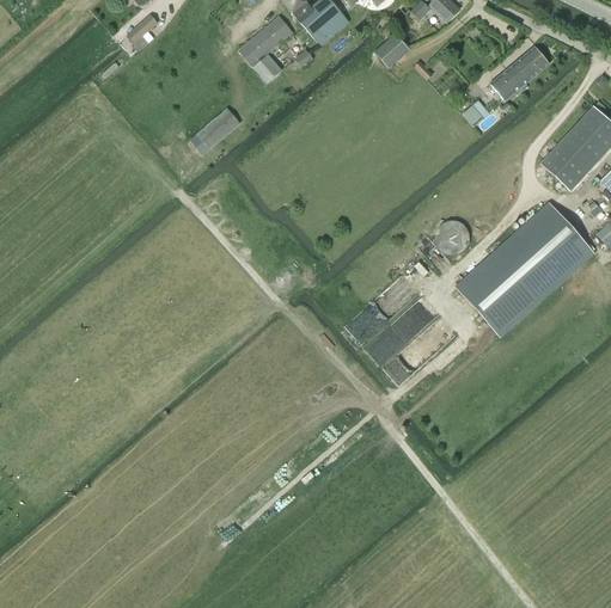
[(322,44),(349,20),(333,0),(324,0),(315,8),(307,0),(283,0),(322,44)]
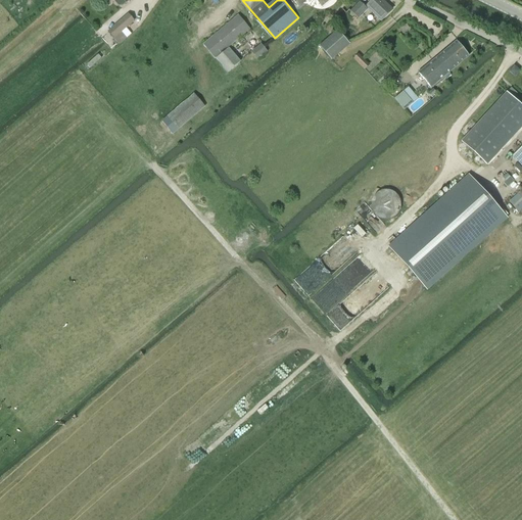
[(359,16),(368,7),(362,0),(360,0),(351,9),(359,16)]
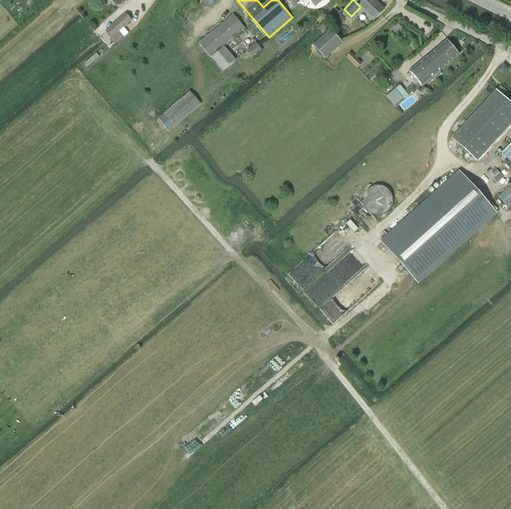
[(374,18),(384,7),(376,0),(363,0),(359,4),(374,18)]
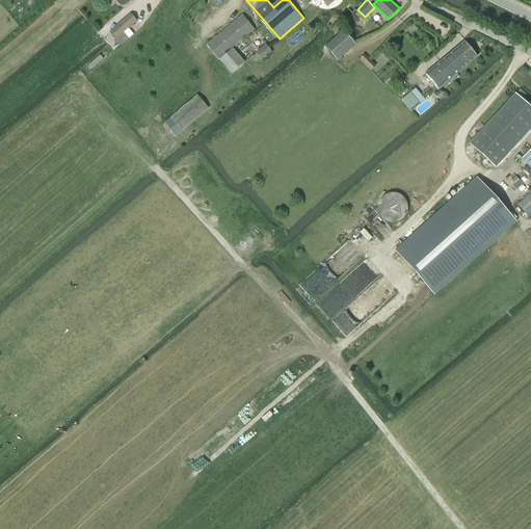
[(132,11),(117,24),(110,29),(116,36),(137,19),(132,11)]
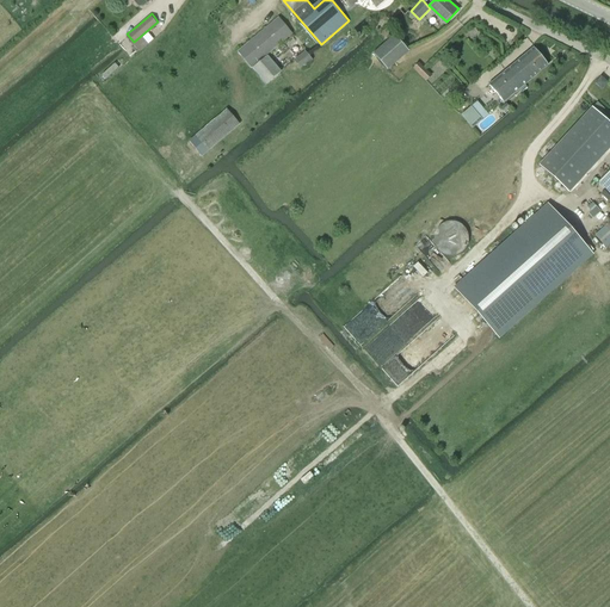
[(252,66),(293,31),(279,16),(239,50),(252,66)]
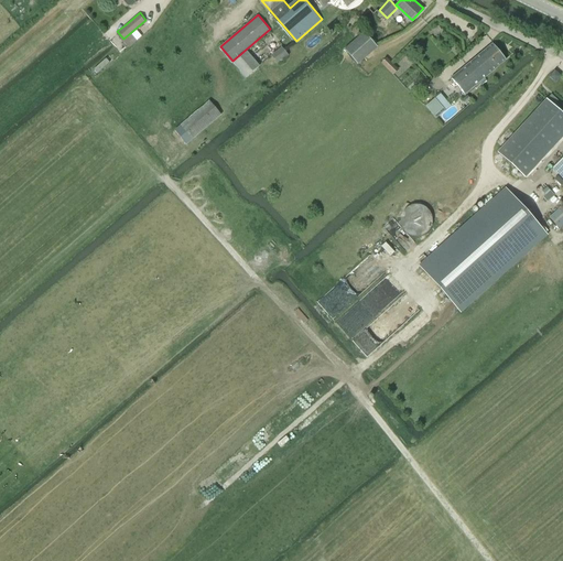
[(357,61),(376,43),(365,30),(345,47),(357,61)]
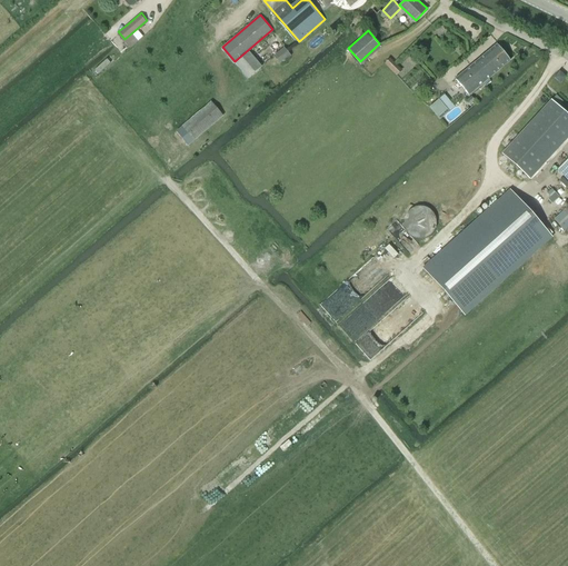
[(469,92),(510,58),(496,42),(456,77),(469,92)]
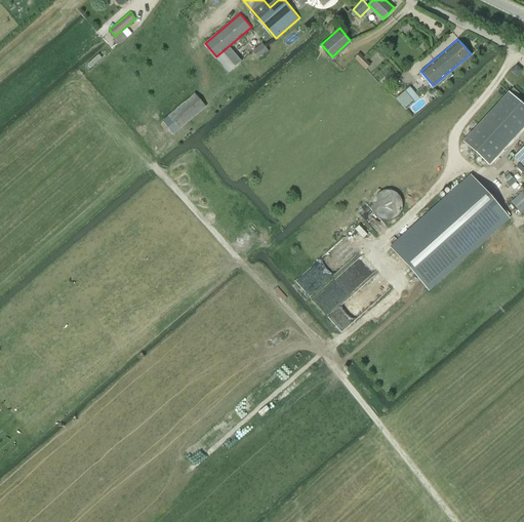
[(259,57),(270,49),(263,41),(252,49),(259,57)]
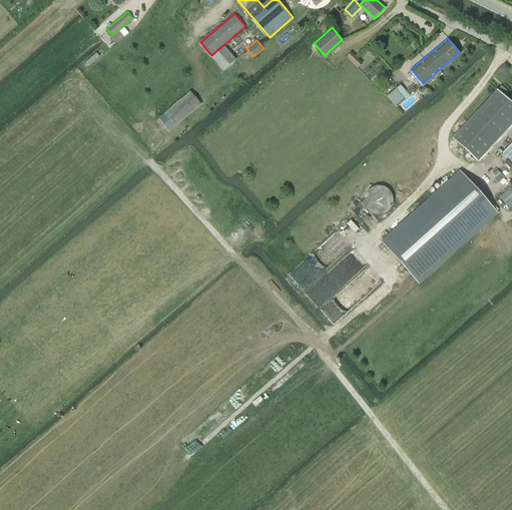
[(224,68),(236,58),(225,46),(213,56),(224,68)]
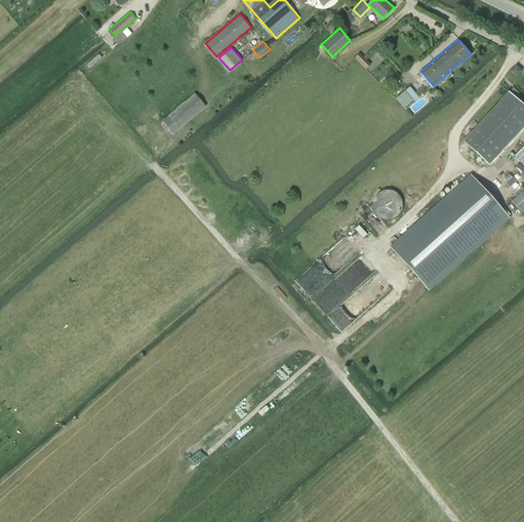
[(92,64),(105,53),(103,50),(90,61),(92,64)]
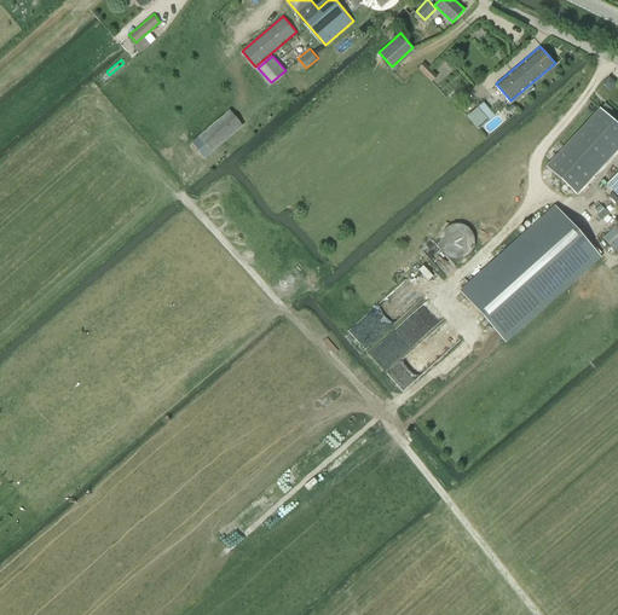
[(420,67),(433,80),(439,74),(426,61),(420,67)]
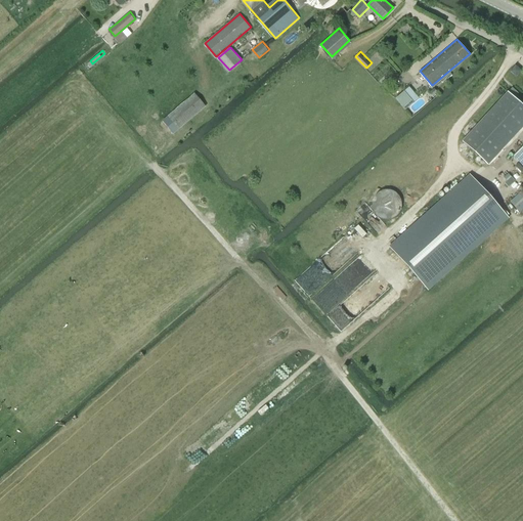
[(522,69),(515,63),(510,70),(517,75),(522,69)]
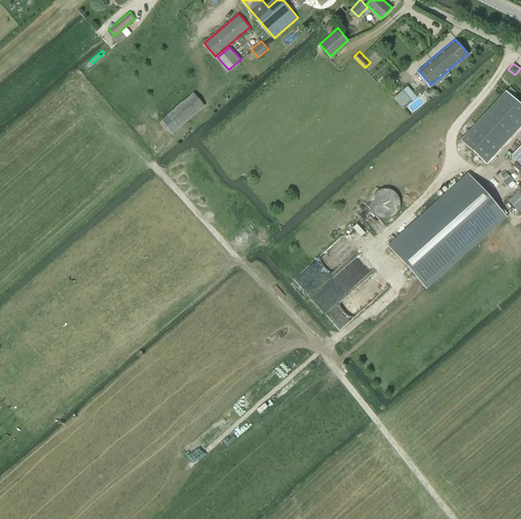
[(414,99),(405,88),(395,96),(405,107),(414,99)]
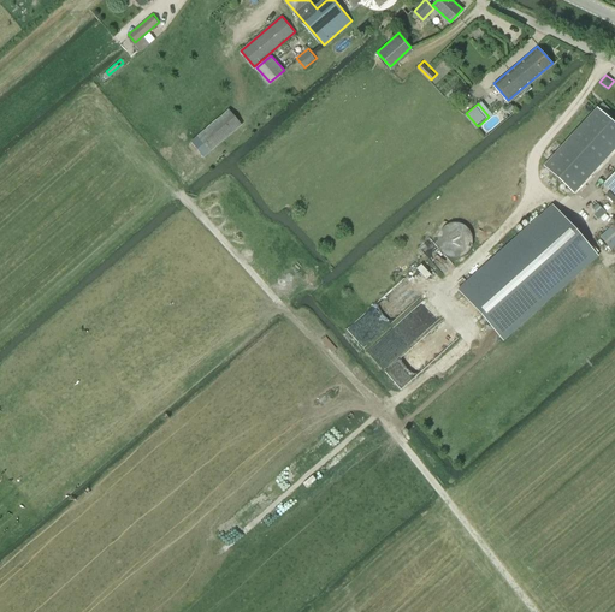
[(548,162),(577,189),(614,144),(614,120),(597,105),(548,162)]
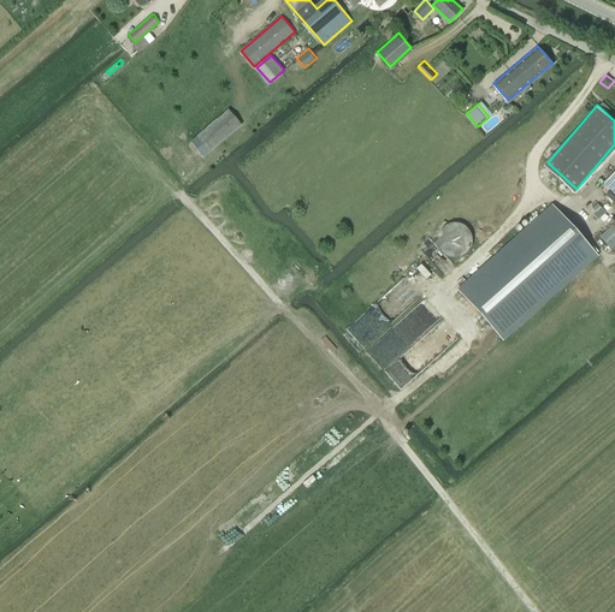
[(205,154),(242,124),(229,108),(193,140),(205,154)]
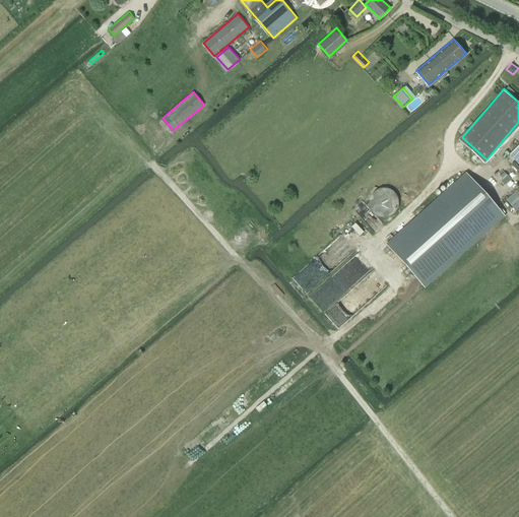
[(466,171),(387,243),(426,286),(506,214),(466,171)]
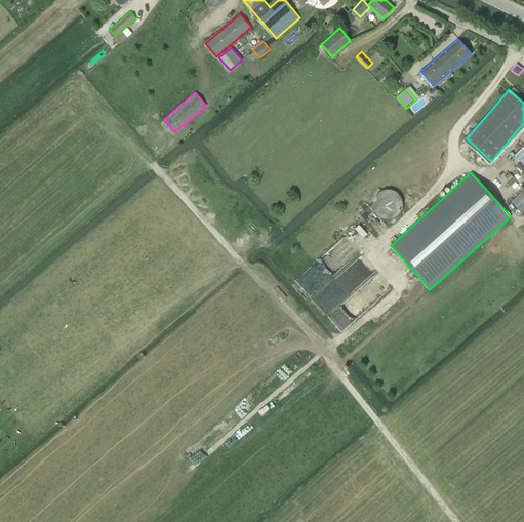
[(381,218),(405,210),(396,186),(372,194),(381,218)]
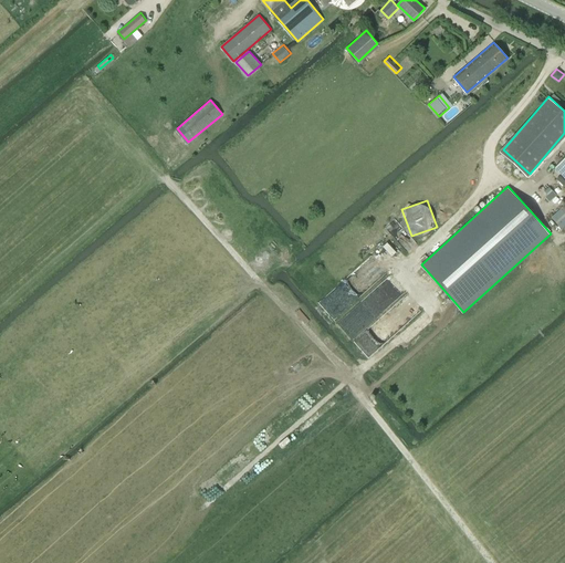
[(564,201),(561,207),(552,215),(563,227),(564,225),(564,201)]
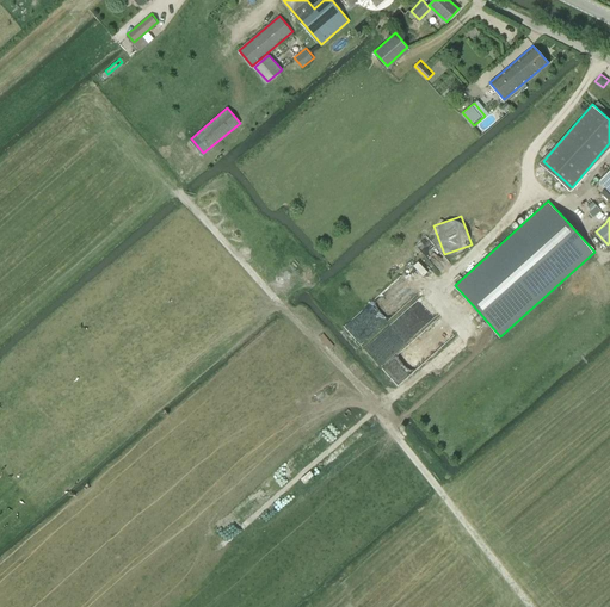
[(398,382),(455,334),(443,319),(443,317),(431,304),(424,310),(418,303),(418,299),(414,302),(414,307),(406,307),(413,315),(413,326),(424,327),(424,335),(424,336),(424,350),(421,352),(401,351),(400,351),(395,354),(375,354),(398,382)]
